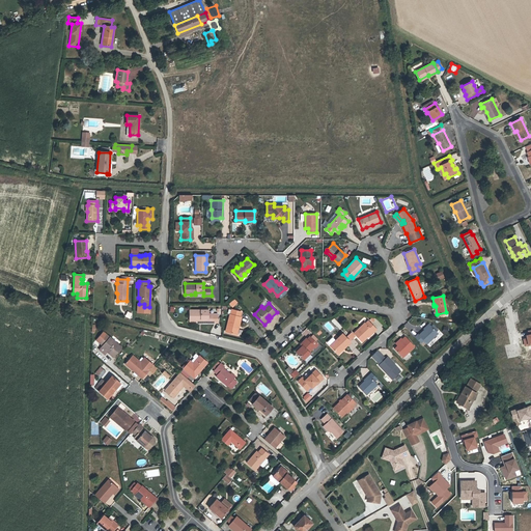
[(208,318),(208,323),(218,323),(218,314),(208,313),(208,310),(201,310),(190,309),(190,320),(196,320),(199,320),(199,318),(208,318)]
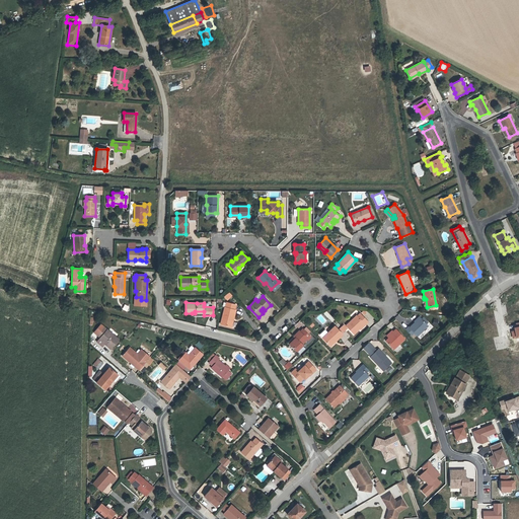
[(232,318),(233,319),(236,310),(235,309),(236,305),(227,302),(225,307),(221,323),(230,326),(232,318)]
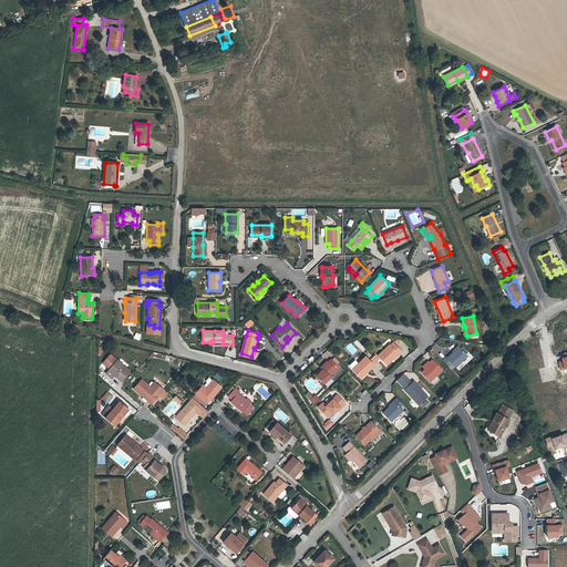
[(393,342),(390,346),(390,344),(378,356),(387,364),(398,354),(399,356),(402,352),(393,342)]
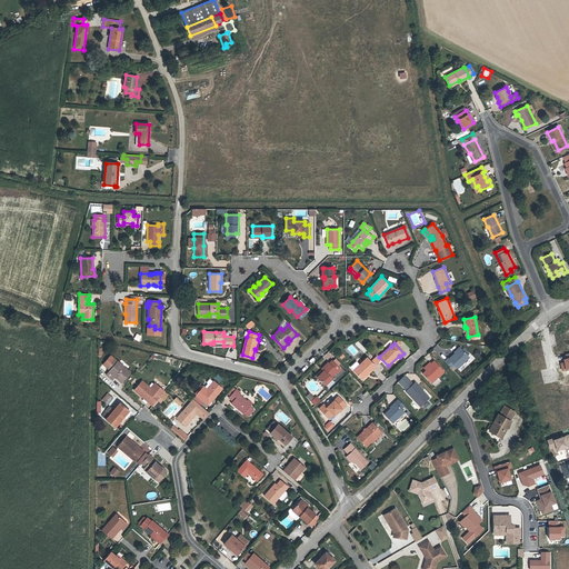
[(469,357),(467,355),(462,349),(460,348),(449,359),(448,358),(445,361),(450,367),(453,365),(458,368),(469,357)]
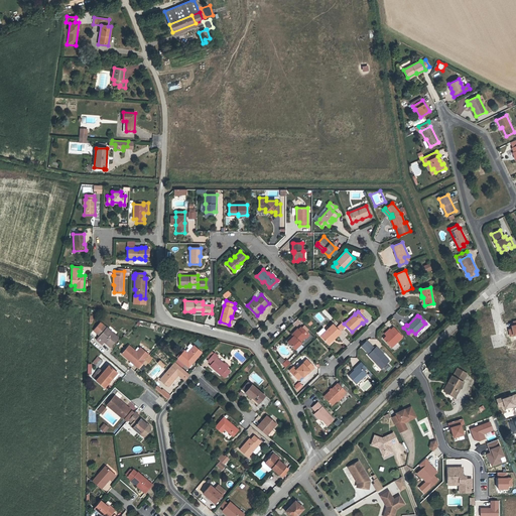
[(335,338),(340,333),(333,324),(320,336),(328,343),(334,337),(335,338)]
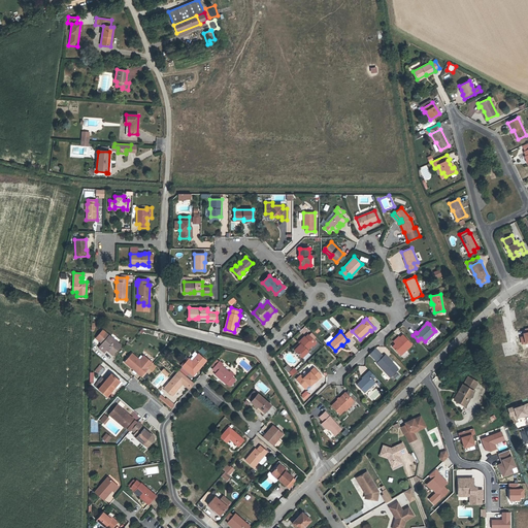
[(112,355),(121,345),(109,336),(104,332),(99,337),(101,339),(99,341),(102,344),(101,345),(106,350),(112,355)]
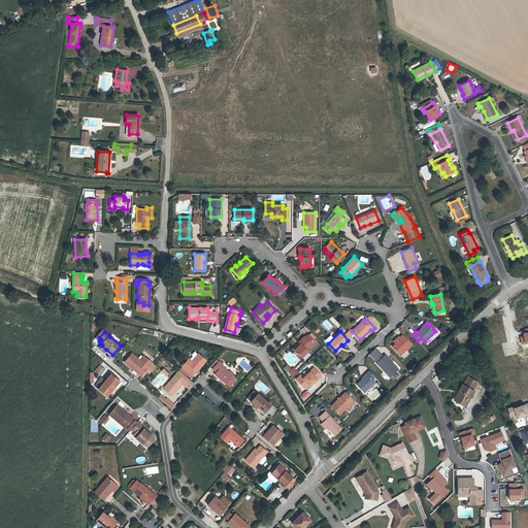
[(300,344),(295,350),(302,357),(307,351),(312,344),(314,345),(317,343),(308,334),(305,337),(304,336),(299,342),(300,344)]
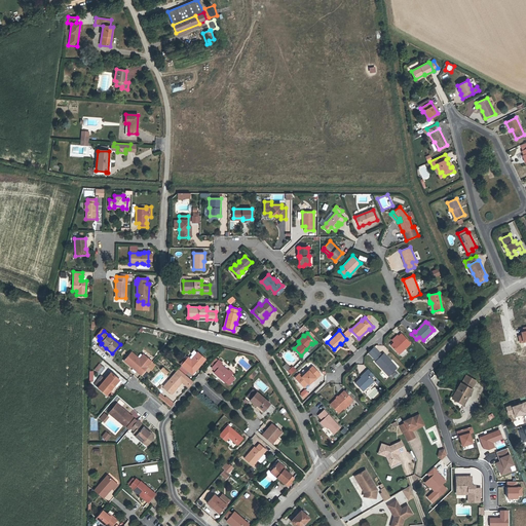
[(401,334),(399,336),(395,340),(396,341),(393,342),(391,345),(399,353),(410,343),(401,334)]
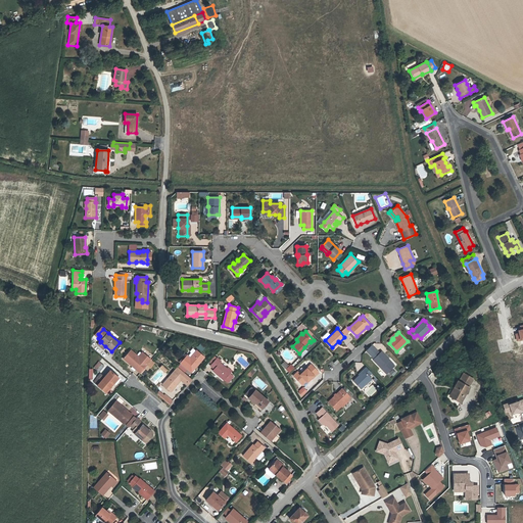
[(200,343),(196,347),(201,352),(205,347),(200,343)]
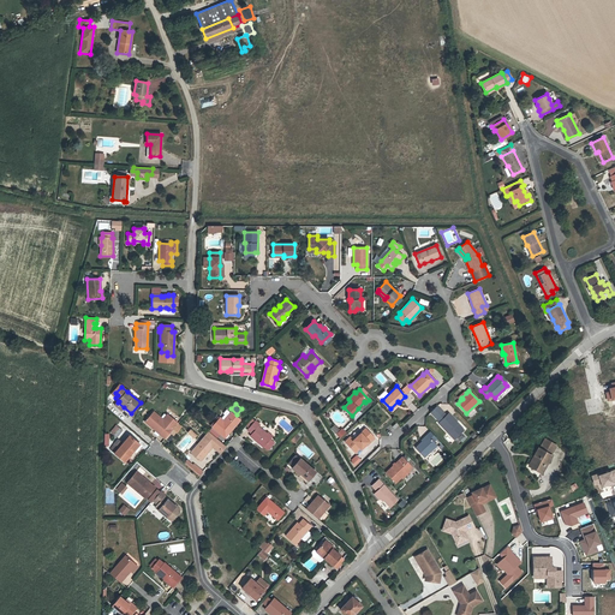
[(239,421),(231,412),(230,413),(226,410),(222,413),(225,415),(221,419),(219,417),(210,427),(213,428),(209,431),(216,437),(220,434),(225,437),(239,421)]
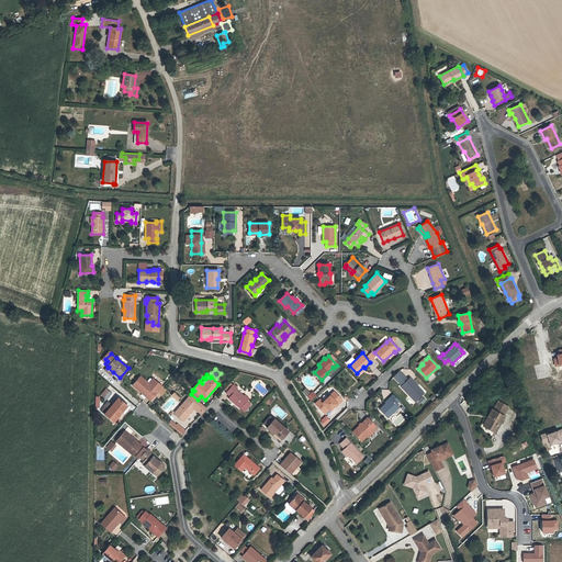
[(152,400),(152,398),(157,393),(158,392),(163,388),(158,383),(154,388),(141,377),(133,385),(139,392),(141,391),(152,400)]
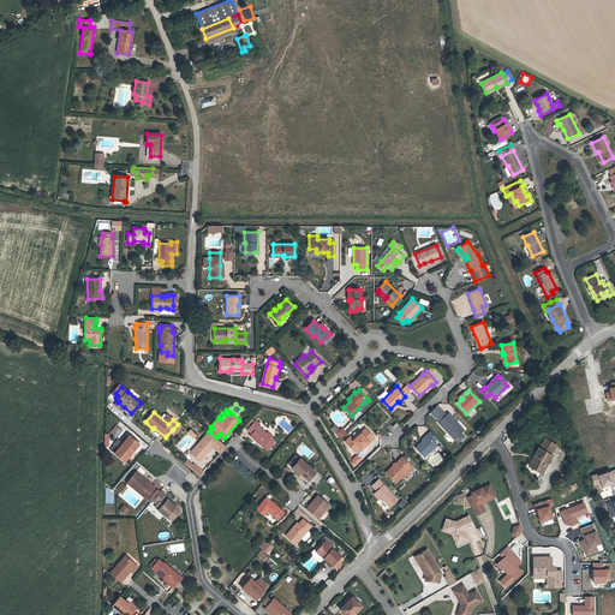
[(443,412),(437,418),(440,422),(439,423),(454,439),(463,430),(457,424),(458,423),(448,413),(447,416),(443,412)]
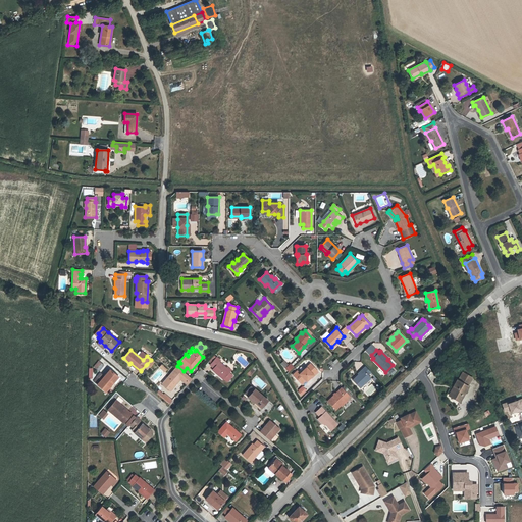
[(228,373),(229,371),(226,368),(219,362),(220,361),(216,358),(210,365),(213,368),(212,370),(223,379),(227,382),(232,376),(228,373)]
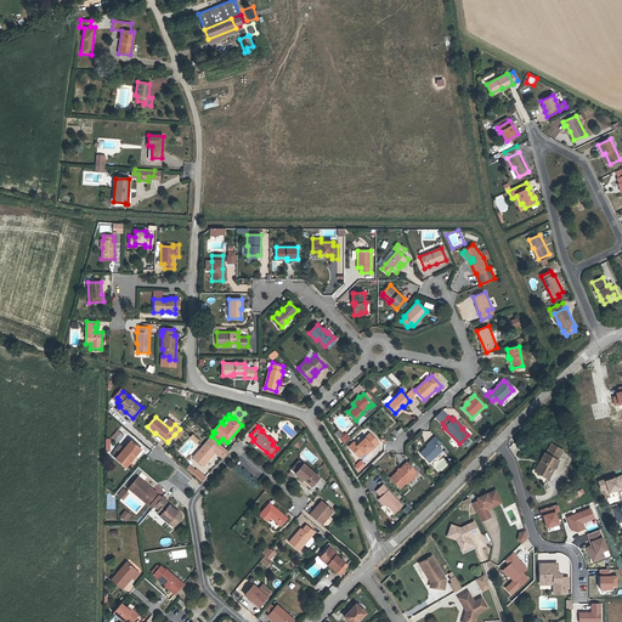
[(118,442),(123,435),(118,431),(112,437),(118,442)]
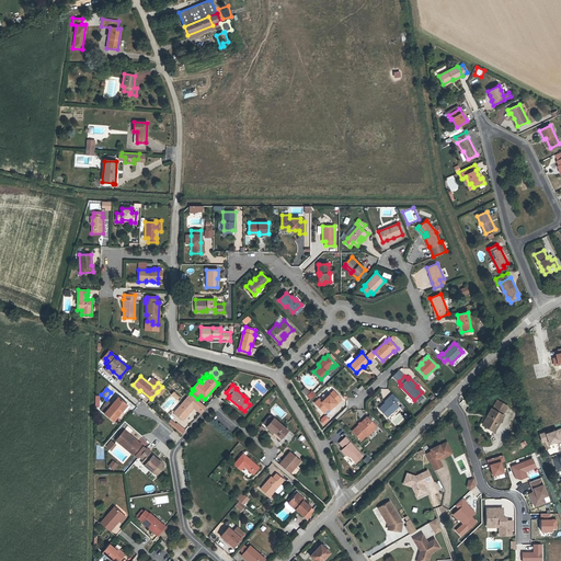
[(333,391),(322,401),(319,399),(315,403),(324,413),(329,409),(329,410),(341,399),(333,391)]
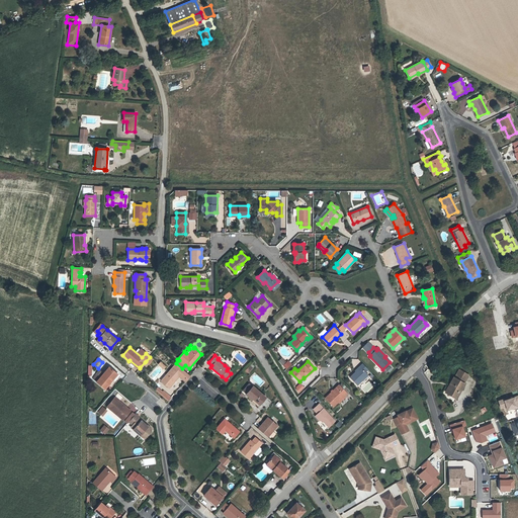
[(360,367),(350,377),(357,384),(367,375),(365,372),(368,369),(362,363),(359,366),(360,367)]
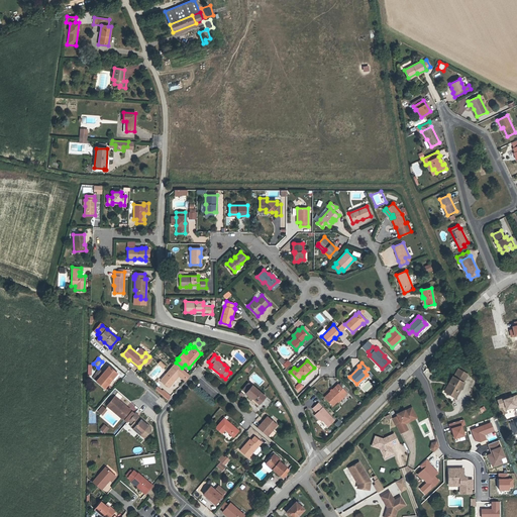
[(169,388),(179,375),(185,381),(189,376),(175,364),(161,380),(169,388)]
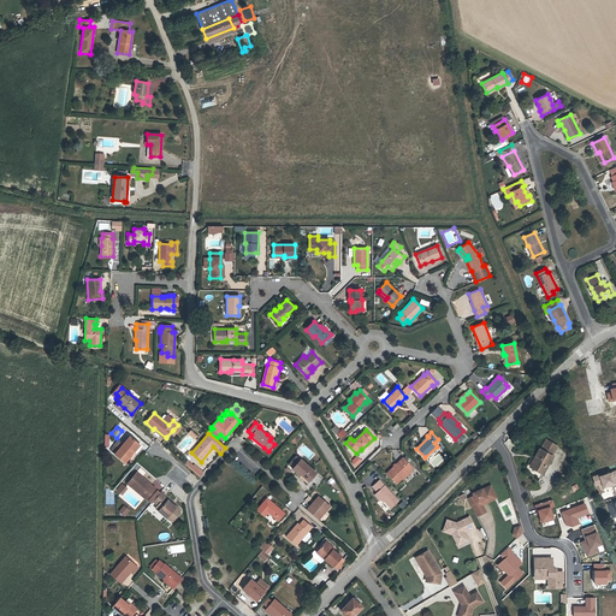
[(124,463),(134,451),(132,450),(137,444),(129,437),(114,455),(124,463)]
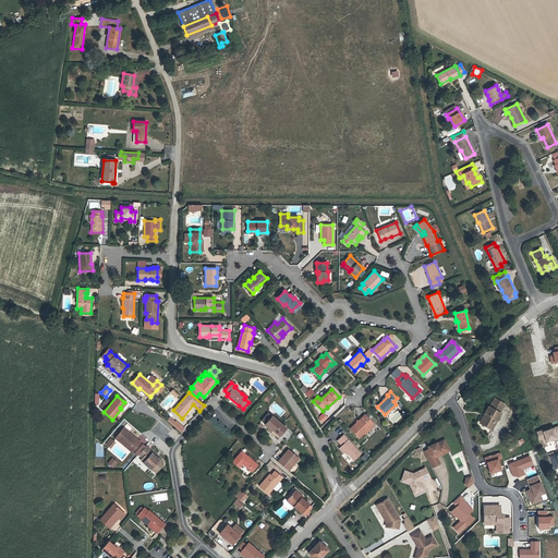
[(495,399),(489,407),(481,422),(492,428),(500,413),(499,413),(505,404),(495,399)]
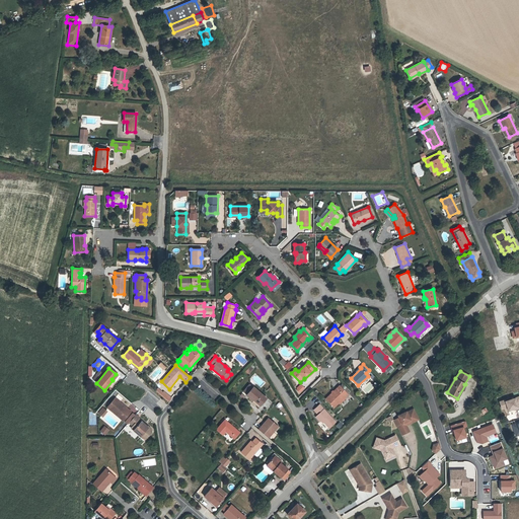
[(294,389),(298,394),(305,388),(301,384),(294,389)]
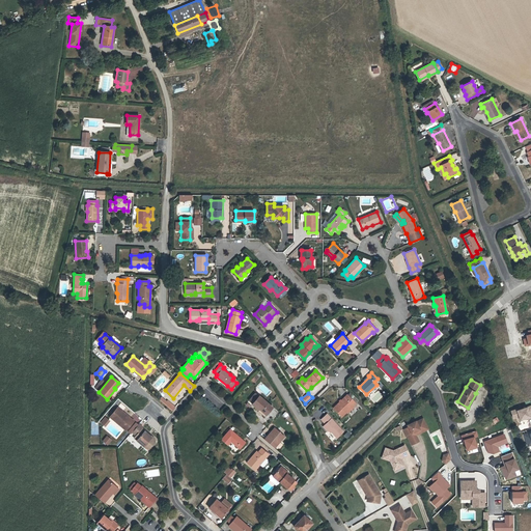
[(248,400),(252,403),(258,397),(254,394),(248,400)]
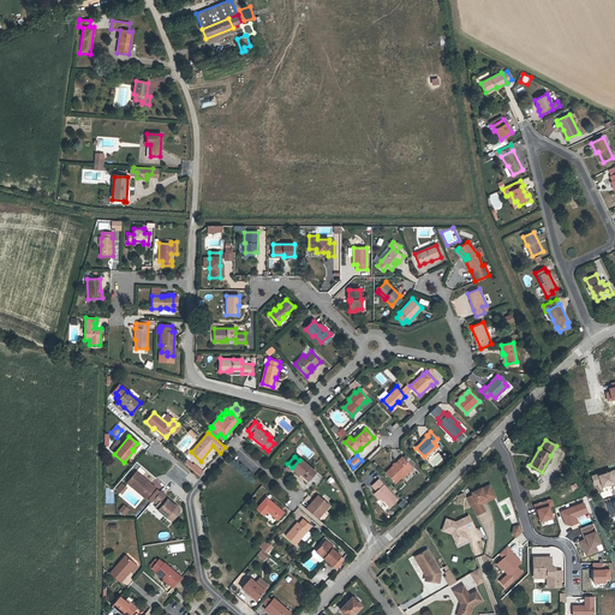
[(395,483),(401,477),(408,470),(412,467),(402,457),(386,472),(395,483)]
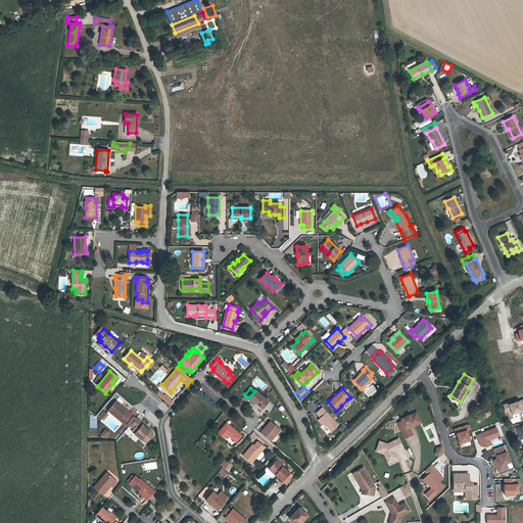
[(255,403),(262,409),(268,401),(255,390),(254,391),(248,397),(248,398),(254,405),(255,403)]
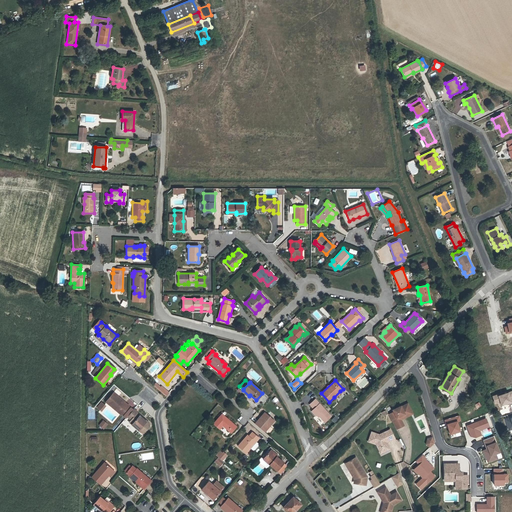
[(161,387),(160,388),(158,390),(166,397),(169,394),(161,387)]
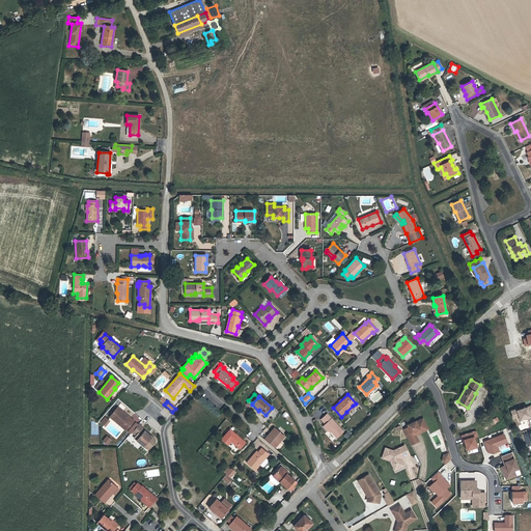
[(518,409),(510,411),(513,419),(519,417),(520,421),(530,418),(530,406),(527,408),(519,410),(518,409)]
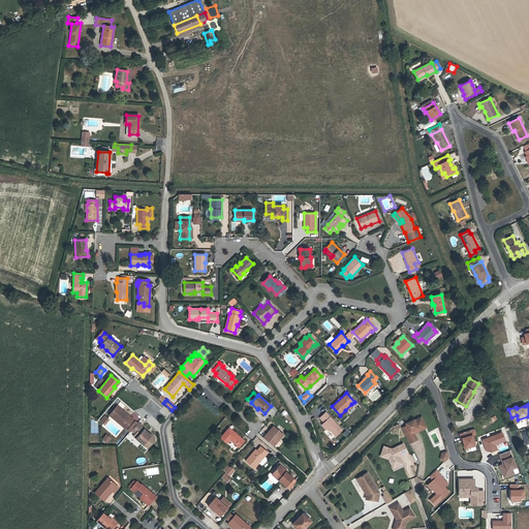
[(133,419),(122,410),(121,412),(116,408),(110,415),(125,429),(133,419)]
